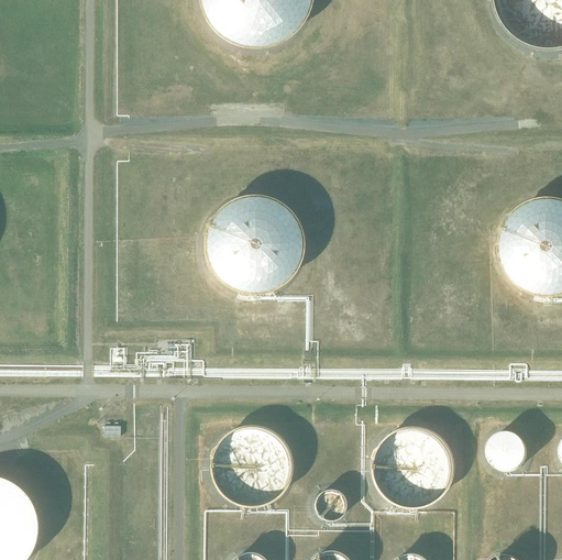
[(261,48),(264,48),(267,47),(272,46),(275,45),(278,44),(281,43),(284,41),(287,39),(288,37),(290,36),(293,34),(295,32),(298,30),(300,26),(302,23),(305,20),(307,17),(307,15),(308,12),(309,11),(309,9),(310,6),(310,4),(311,1),(311,0),(197,0),(198,3),(199,7),(199,8),(199,9),(200,12),(201,13),(202,15),(205,20),(206,22),(208,25),(210,28),(211,29),(213,32),(217,35),(220,37),(222,40),(224,41),(228,42),(231,44),(233,45),(238,46),(242,47),(246,48),(249,48),(252,48),(254,48),(257,48),(261,48)]
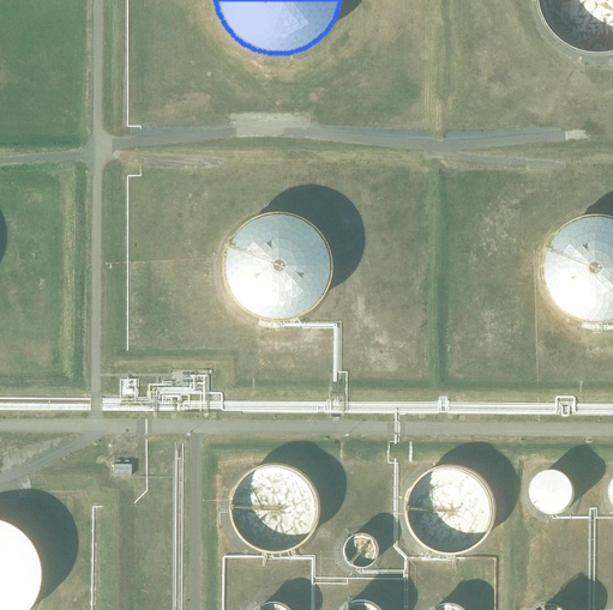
[(540,0),(540,2),(540,5),(540,6),(541,10),(541,11),(542,14),(544,17),(545,18),(546,20),(547,24),(548,26),(550,28),(552,31),(554,34),(557,36),(559,40),(563,42),(568,44),(570,47),(574,49),(577,50),(581,52),(584,53),(589,54),(593,55),(596,55),(599,55),(604,55),(607,55),(612,55),(612,0),(540,0)]
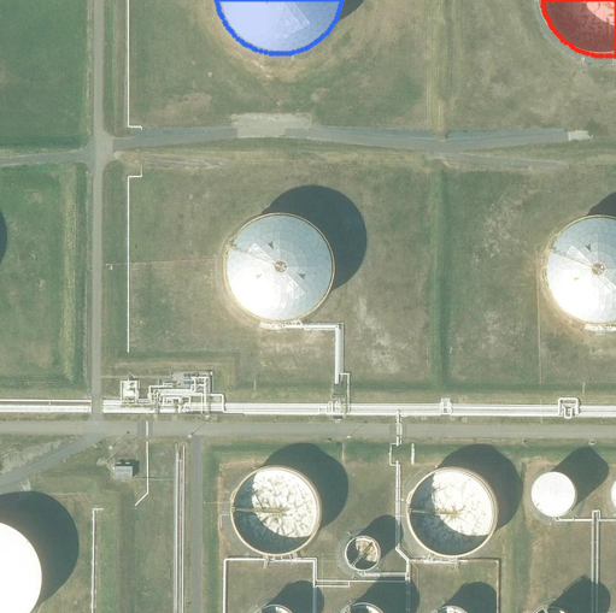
[(323,301),(324,299),(327,296),(328,294),(329,290),(330,288),(330,286),(332,283),(333,280),(333,277),(333,276),(333,272),(333,270),(333,267),(333,264),(333,261),(332,258),(332,255),(330,253),(329,251),(328,247),(327,245),(326,242),(324,240),(322,237),(321,235),(318,233),(316,231),(315,229),(311,227),(309,225),(306,223),(304,222),(301,220),(298,219),(295,218),(292,217),(288,217),(286,217),(282,216),(280,216),(277,216),(274,216),(271,217),(269,217),(264,218),(262,219),(258,220),(256,222),(253,223),(251,224),(247,227),(245,228),(242,230),(241,231),(238,235),(236,237),(234,240),(233,242),(232,245),(230,247),(229,249),(228,251),(227,254),(227,257),(226,259),(226,263),(226,265),(224,266),(224,270),(224,272),(224,273),(226,277),(226,281),(227,282),(227,286),(228,288),(228,289),(229,292),(230,294),(233,299),(235,302),(236,305),(239,306),(240,307),(241,310),(245,312),(247,314),(248,314),(252,317),(256,319),(260,320),(264,322),(269,323),(273,324),(275,324),(279,324),(282,324),(287,324),(292,323),(295,322),(299,320),(303,319),(305,318),(309,316),(310,314),(312,313),(315,311),(316,311),(317,308),(318,307),(321,304),(323,301)]
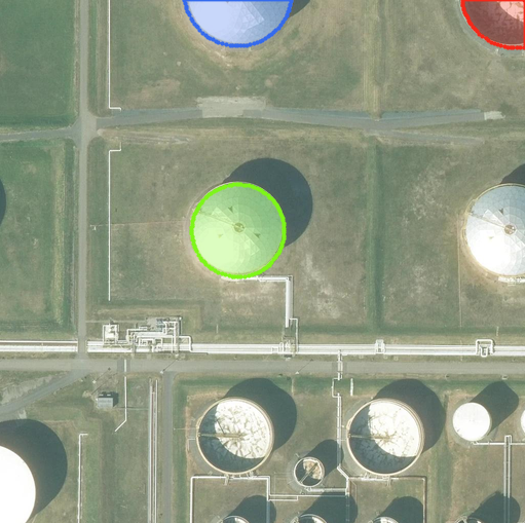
[(524,185),(522,185),(520,184),(517,184),(513,184),(511,185),(508,185),(504,186),(500,187),(498,188),(496,189),(493,190),(491,191),(489,193),(486,195),(484,197),(482,198),(480,201),(478,203),(477,206),(476,208),(475,210),(474,211),(473,213),(472,216),(472,218),(471,221),(470,224),(470,226),(470,228),(470,231),(470,233),(470,236),(471,238),(471,240),(472,244),(472,245),(473,247),(474,249),(475,252),(476,254),(477,256),(479,258),(480,260),(482,261),(483,263),(485,265),(487,266),(489,268),(492,270),(494,271),(497,272),(499,273),(501,274),(505,275),(508,276),(512,276),(515,276),(518,276),(520,276),(523,276),(524,275),(524,185)]
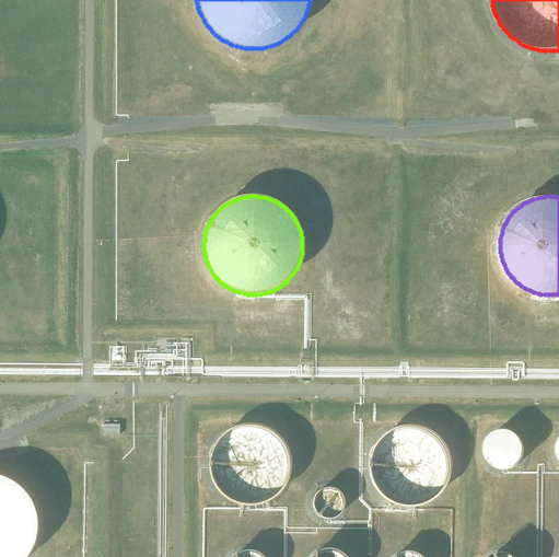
[(120,431),(120,421),(104,421),(104,431),(120,431)]
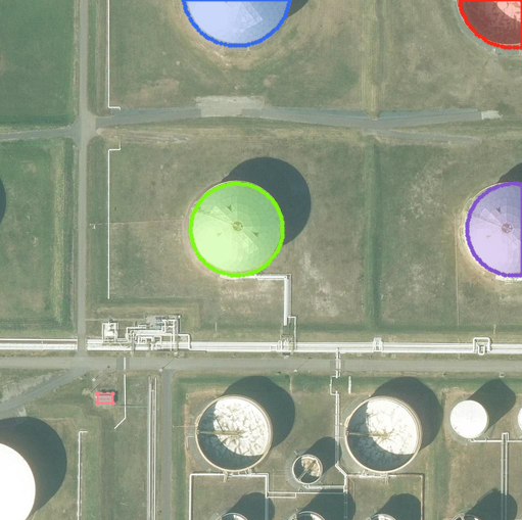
[(263,460),(265,458),(266,456),(267,454),(268,453),(269,451),(270,448),(271,446),(272,443),(272,441),(273,439),(273,437),(273,435),(273,433),(273,431),(273,428),(273,426),(272,424),(272,422),(271,420),(270,418),(269,416),(268,414),(267,412),(266,410),(264,409),(263,407),(261,405),(258,403),(256,402),(254,400),(252,399),(250,398),(248,397),(246,396),(243,395),(241,395),(239,395),(236,395),(234,395),(232,395),(230,395),(228,395),(226,396),(222,397),(220,397),(217,399),(215,400),(214,402),(211,403),(209,405),(208,406),(206,408),(205,409),(203,411),(202,413),(201,415),(199,418),(199,420),(198,422),(197,424),(197,425),(197,427),(196,429),(196,430),(196,433),(196,436),(196,438),(197,439),(197,440),(197,442),(197,443),(198,445),(199,448),(200,451),(200,452),(201,453),(202,454),(204,457),(206,460),(207,461),(210,463),(214,465),(216,467),(218,468),(219,468),(221,469),(224,470),(228,471),(231,472),(234,472),(237,472),(240,471),(243,471),(246,470),(249,469),(252,467),(255,466),(257,465),(259,463),(263,460)]
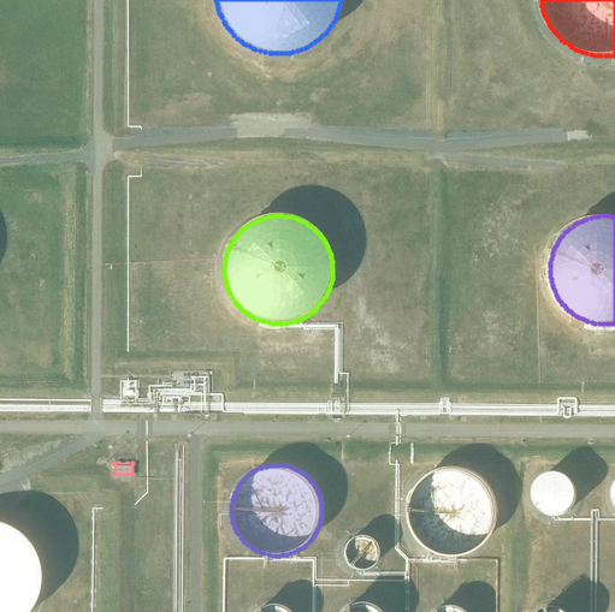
[(447,556),(449,556),(451,556),(456,556),(459,556),(461,554),(463,554),(467,553),(469,552),(472,551),(474,550),(478,547),(480,545),(483,544),(484,542),(485,541),(488,539),(489,536),(490,534),(491,532),(494,529),(495,527),(495,523),(496,521),(497,517),(497,516),(497,514),(497,511),(497,506),(497,504),(496,501),(496,500),(495,498),(495,495),(494,493),(492,489),(490,487),(489,485),(488,482),(486,481),(484,479),(482,476),(479,474),(477,473),(474,471),(472,470),(468,469),(466,468),(463,467),(461,467),(459,465),(456,465),(453,465),(448,465),(445,465),(442,467),(439,467),(436,469),(433,469),(430,471),(427,473),(425,474),(423,476),(420,479),(418,480),(415,483),(414,486),(413,488),(412,489),(411,492),(409,494),(408,498),(408,499),(408,501),(407,504),(407,507),(407,510),(407,511),(407,515),(407,517),(408,520),(408,522),(409,524),(409,527),(411,529),(412,532),(413,534),(414,536),(417,539),(418,540),(420,542),(421,544),(424,546),(427,548),(430,551),(432,552),(435,552),(437,553),(439,554),(443,554),(447,556)]
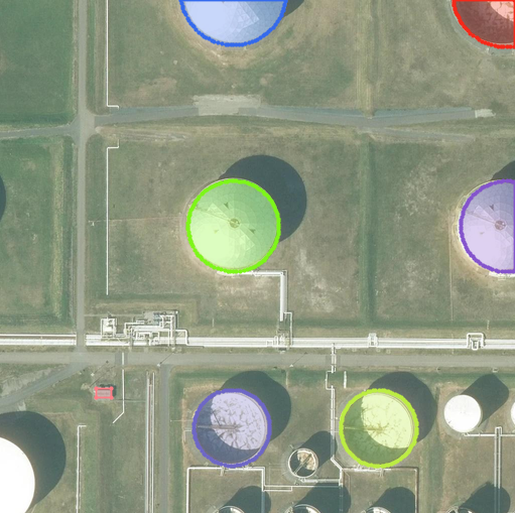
[(483,407),(482,406),(481,403),(480,401),(479,400),(478,399),(477,398),(475,397),(474,396),(473,395),(471,395),(470,394),(468,394),(467,394),(465,394),(464,394),(462,394),(460,395),(459,395),(457,396),(456,396),(454,398),(453,399),(452,400),(451,401),(449,402),(449,404),(448,405),(447,406),(447,408),(447,409),(447,410),(447,412),(447,413),(447,414),(447,415),(447,417),(448,417),(448,419),(449,420),(451,422),(452,423),(453,424),(455,426),(456,427),(458,428),(460,429),(461,429),(464,429),(465,430),(467,429),(468,429),(470,429),(471,429),(473,428),(475,427),(476,426),(478,425),(479,423),(481,421),(481,420),(482,419),(483,417),(483,414),(483,413),(483,412),(483,411),(483,409),(483,408),(483,407)]
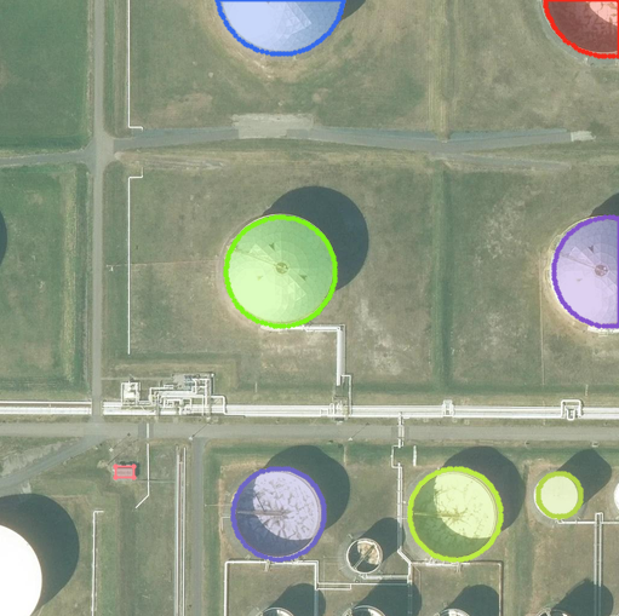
[(27,615),(29,615),(30,612),(33,609),(34,606),(35,604),(36,600),(38,599),(39,597),(39,596),(40,592),(40,589),(41,587),(41,585),(41,582),(41,577),(41,575),(41,571),(40,569),(40,568),(40,564),(39,562),(38,559),(36,556),(36,554),(35,552),(34,550),(32,547),(30,545),(29,543),(27,541),(24,537),(21,535),(18,533),(17,533),(15,530),(12,529),(10,528),(6,525),(3,524),(0,523),(0,615),(27,615)]
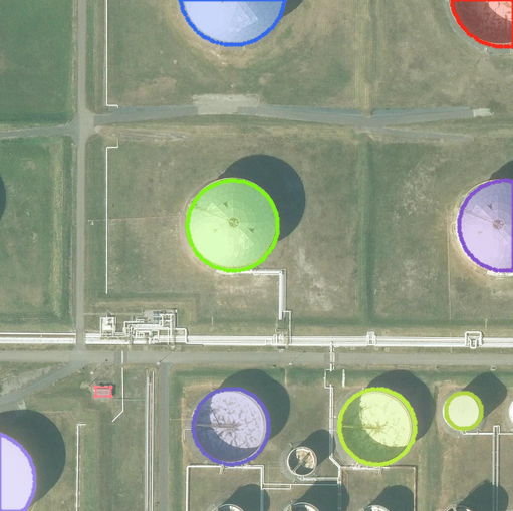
[(316,461),(316,459),(316,458),(316,456),(316,455),(315,454),(315,452),(314,451),(313,450),(312,449),(311,448),(310,447),(309,447),(308,446),(306,446),(305,445),(304,445),(302,445),(300,445),(298,445),(297,446),(296,446),(295,447),(294,448),(292,449),(291,449),(291,450),(290,452),(289,453),(289,454),(288,455),(288,457),(288,458),(288,459),(288,461),(288,462),(288,463),(289,465),(289,466),(290,467),(291,469),(292,470),(293,471),(295,472),(296,472),(297,473),(298,473),(300,473),(301,474),(302,474),(304,474),(305,473),(306,473),(308,472),(309,472),(310,471),(311,470),(312,469),(313,469),(314,467),(315,466),(315,464),(316,463),(316,462),(316,461)]
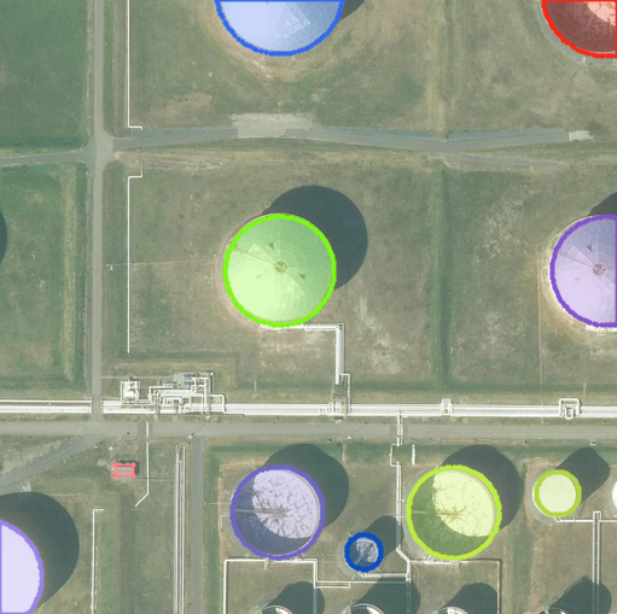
[(383,613),(382,613),(380,610),(378,609),(376,607),(373,606),(372,604),(371,604),(367,603),(366,603),(364,603),(361,603),(359,603),(356,603),(354,604),(351,606),(350,606),(348,607),(347,608),(344,610),(343,612),(342,613),(383,613)]
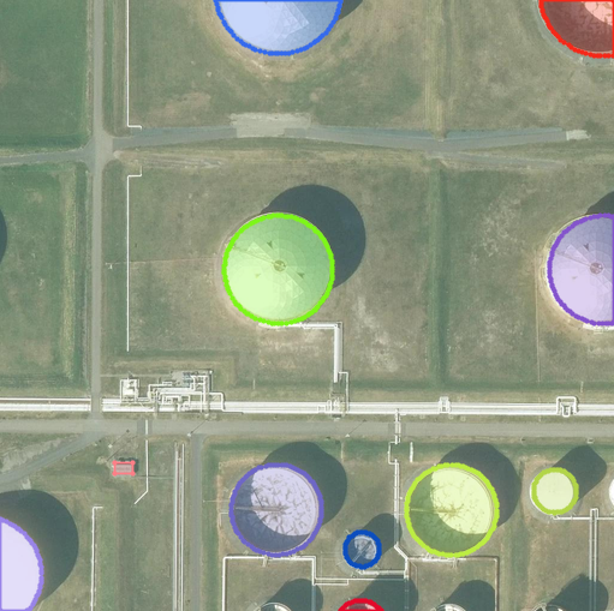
[(468,610),(466,609),(464,607),(463,606),(460,604),(459,603),(458,603),(455,601),(453,600),(451,600),(448,600),(446,600),(443,600),(441,601),(440,601),(437,603),(435,605),(433,605),(431,607),(430,609),(429,610),(428,610),(468,610)]
